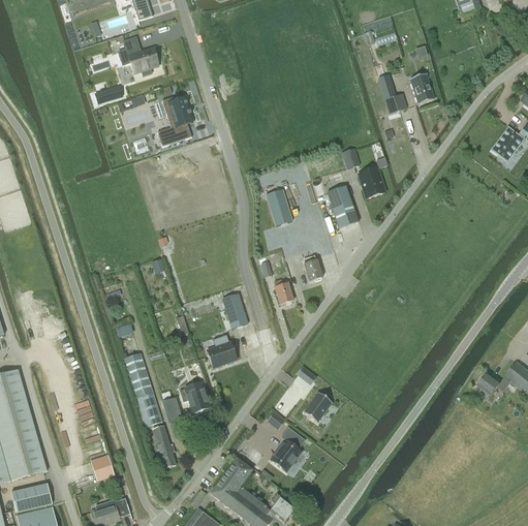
[(456,0),(461,13),(480,7),(477,0),(456,0)]
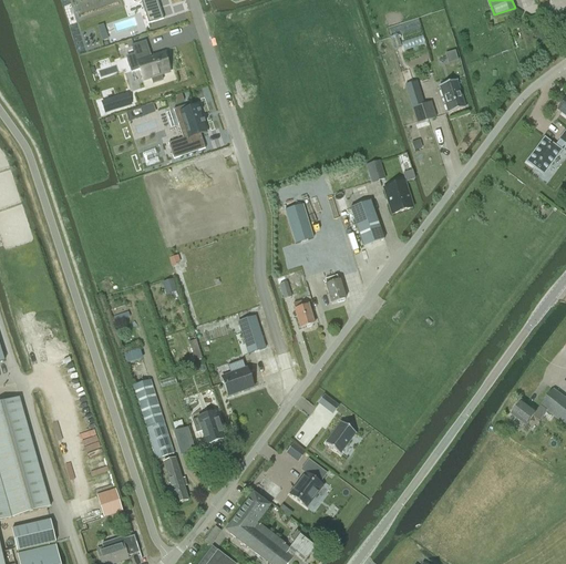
[(158,7),(145,10),(148,21),(164,17),(164,16),(162,16),(158,7)]
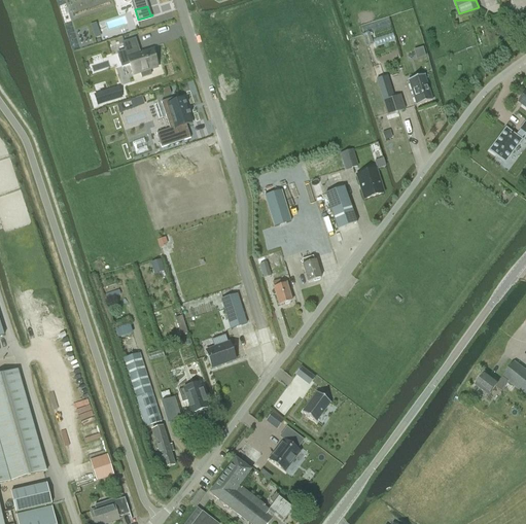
[(126,48),(118,50),(123,64),(130,62),(133,73),(141,70),(142,75),(151,72),(150,67),(158,65),(152,47),(140,50),(136,36),(123,40),(126,48)]
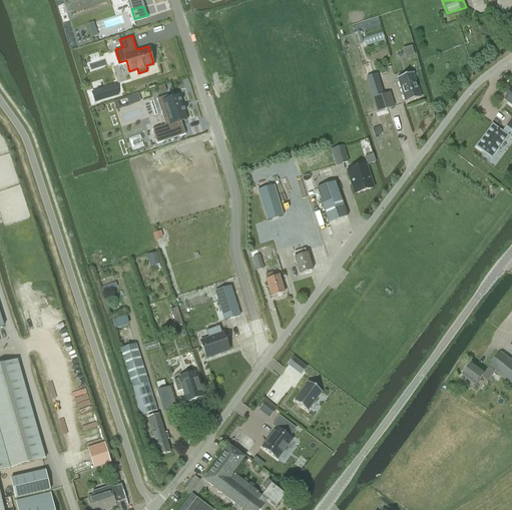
[(413,70),(398,75),(406,100),(421,95),(413,70)]
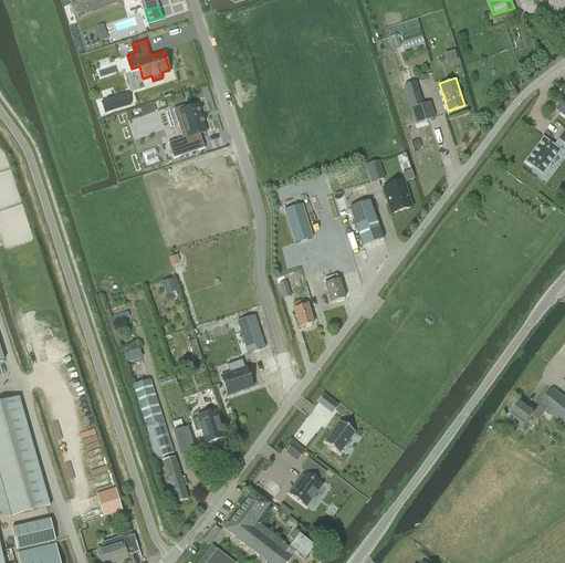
[(127,91),(102,100),(105,110),(131,102),(127,91)]
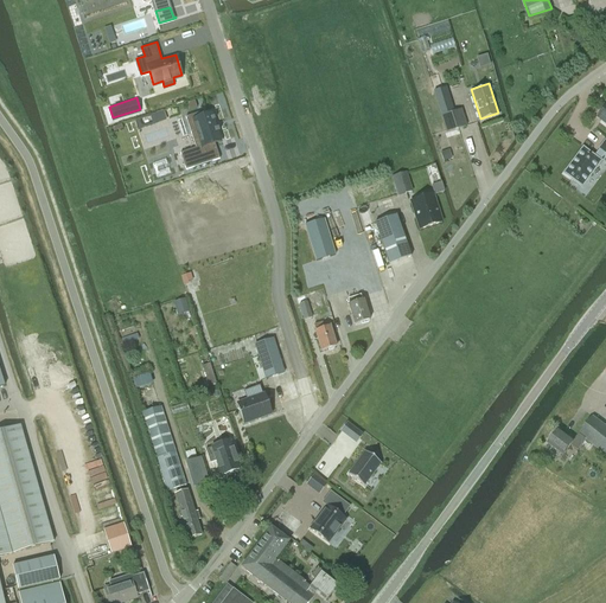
[(461,107),(441,114),(447,129),(467,123),(461,107)]
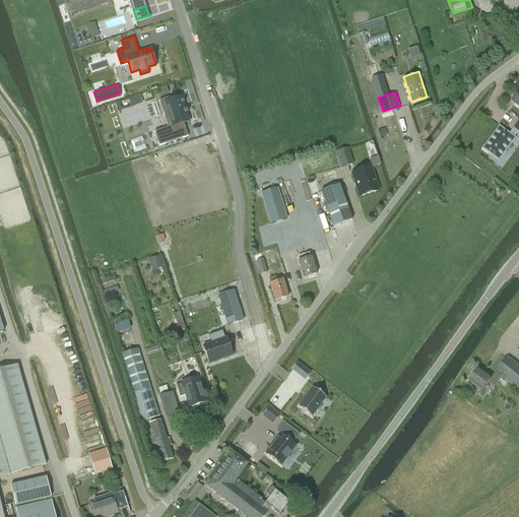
[(170,124),(168,124),(154,129),(159,143),(188,134),(185,122),(184,121),(190,119),(187,111),(188,111),(185,102),(184,102),(183,99),(182,95),(176,98),(175,97),(174,93),(159,99),(164,113),(166,112),(167,113),(170,124)]
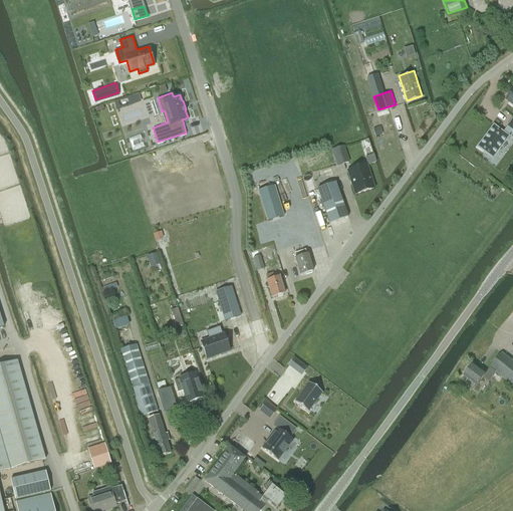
[(508,134),(512,128),(512,117),(507,123),(508,123),(503,131),(494,123),(493,123),(479,144),(478,144),(478,145),(479,145),(492,155),(493,156),(493,155),(508,135),(508,134)]
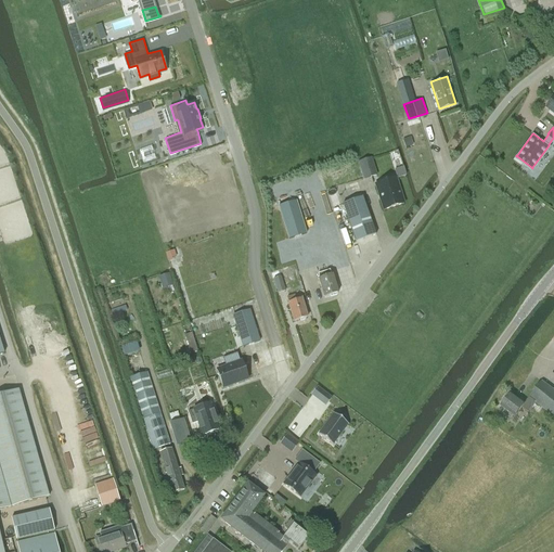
[(368,156),(359,159),(364,176),(373,174),(368,156)]
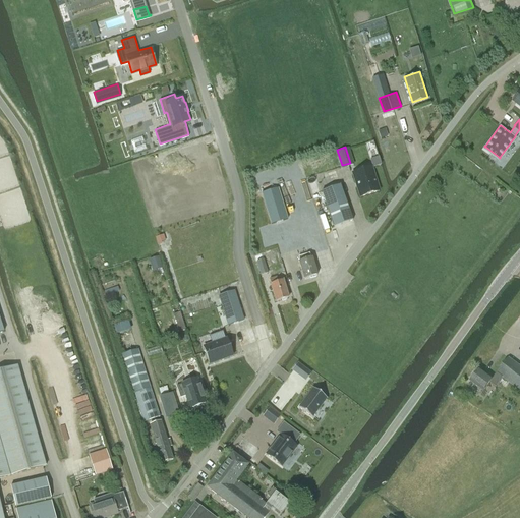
[(372,165),(352,171),(360,194),(380,188),(372,165)]
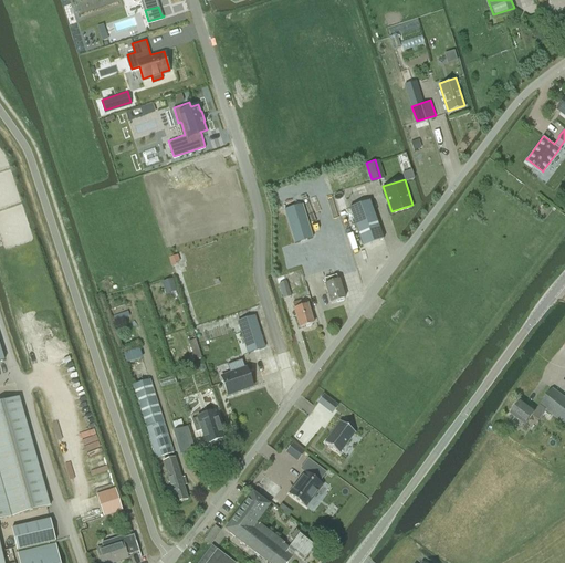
[(295,196),(283,200),(284,206),(297,202),(295,196)]
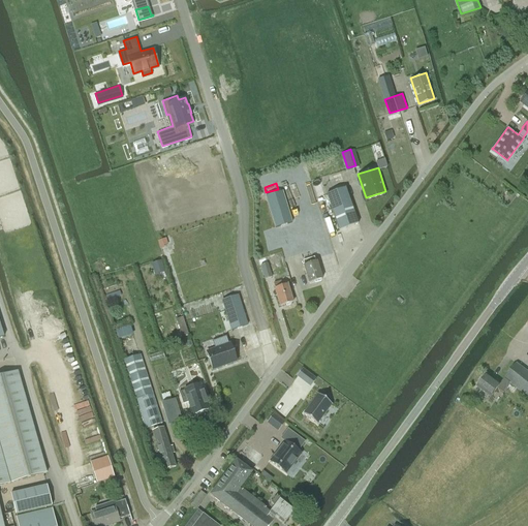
[(346,185),(327,192),(339,227),(359,221),(346,185)]
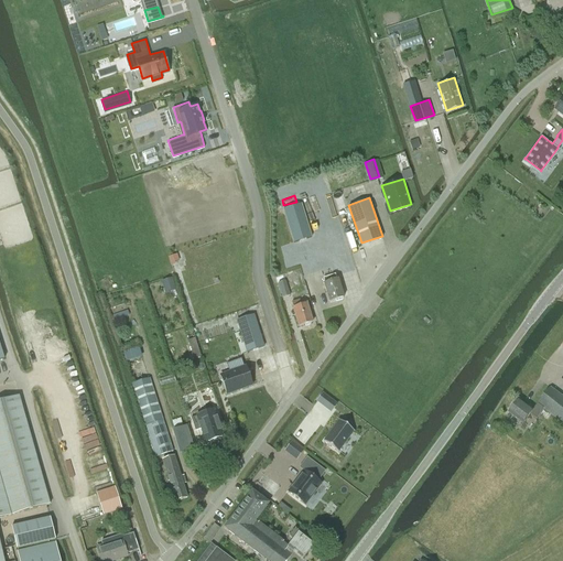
[(301,201),(283,206),(294,240),(312,235),(301,201)]
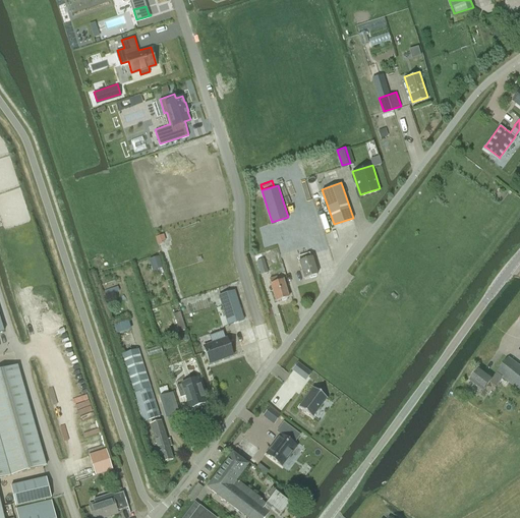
[(163,232),(156,234),(158,240),(165,237),(163,232)]
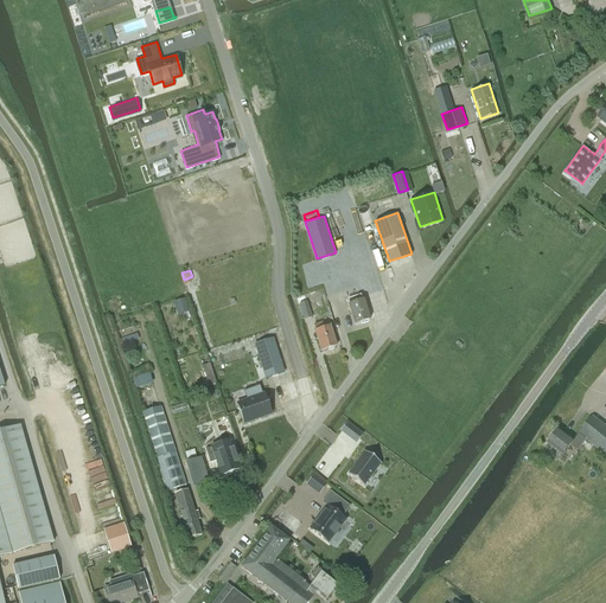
[(350,302),(349,302),(355,322),(361,320),(362,321),(369,320),(369,318),(370,318),(364,297),(363,299),(361,293),(348,296),(350,302)]
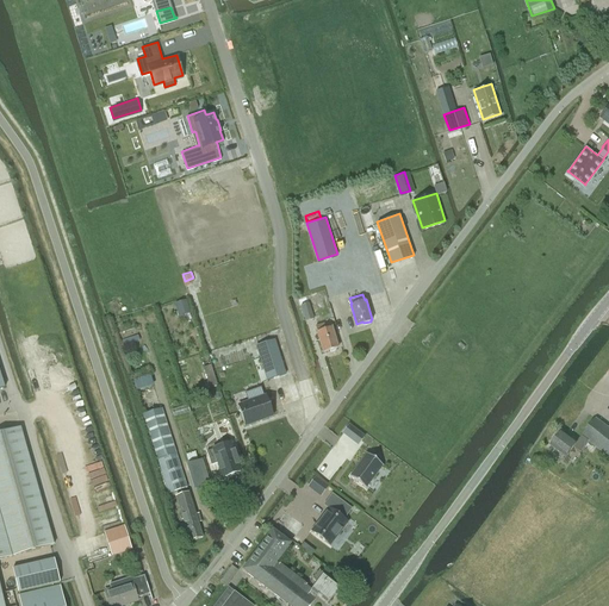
[(186,298),(175,301),(179,313),(190,310),(186,298)]
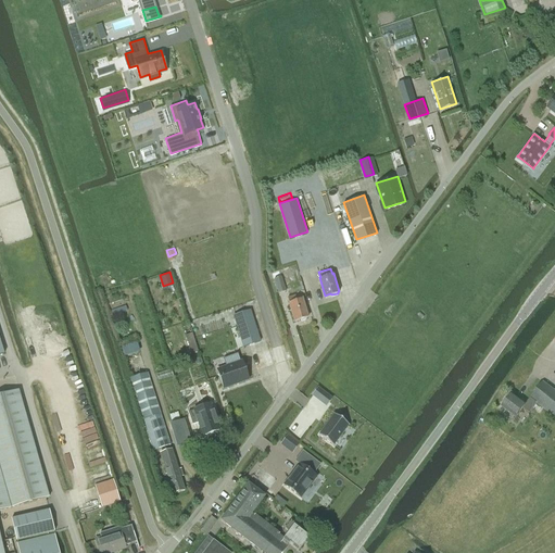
[(281,274),(275,276),(279,291),(286,289),(281,274)]
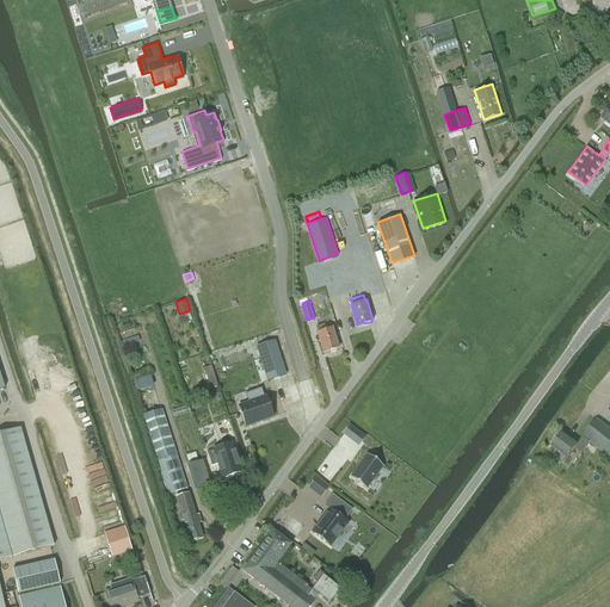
[(337,346),(339,346),(333,326),(327,328),(325,322),(316,324),(318,330),(324,351),(331,348),(332,350),(337,348),(337,347),(337,346)]
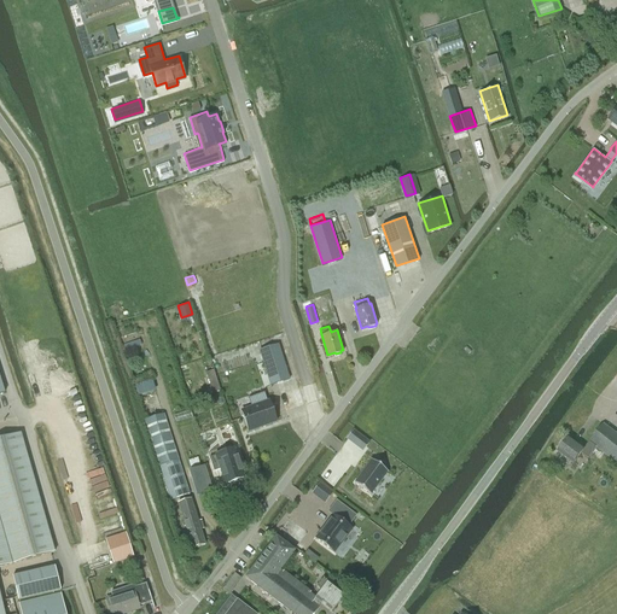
[(279,341),(260,348),(271,382),(290,376),(279,341)]
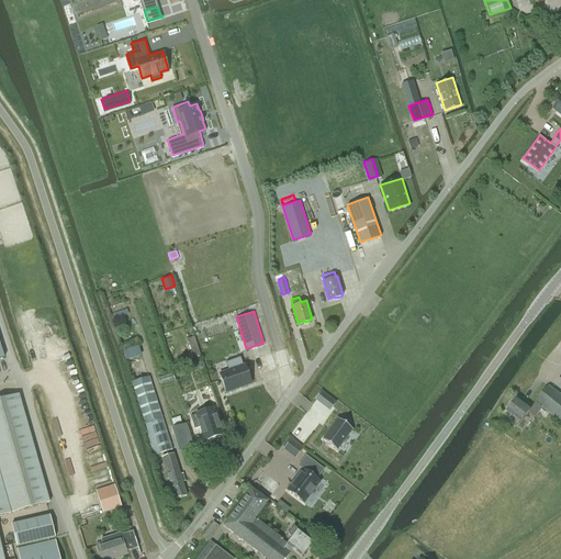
[(194,334),(189,336),(194,354),(200,351),(194,334)]
